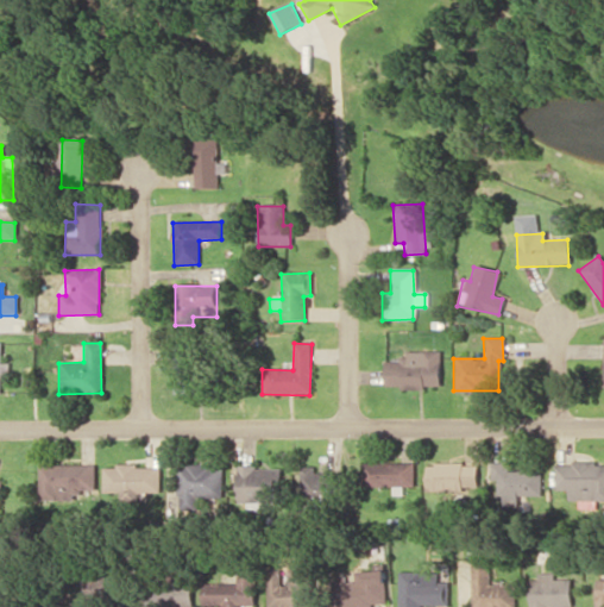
[(174,394),(193,393),(192,346),(172,348),(174,394)]
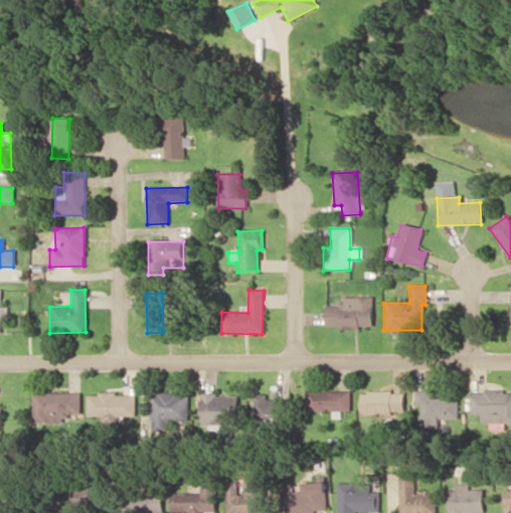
[(371,298),(339,297),(338,306),(324,306),(324,328),(371,329),(371,298)]
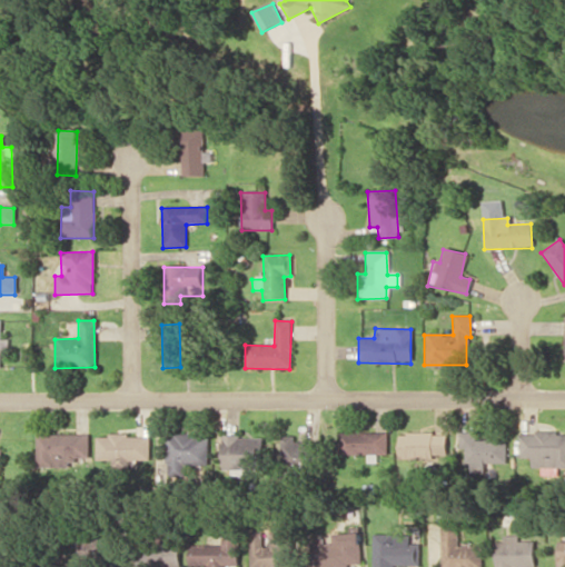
[(387,433),(336,434),(336,456),(387,455),(387,433)]
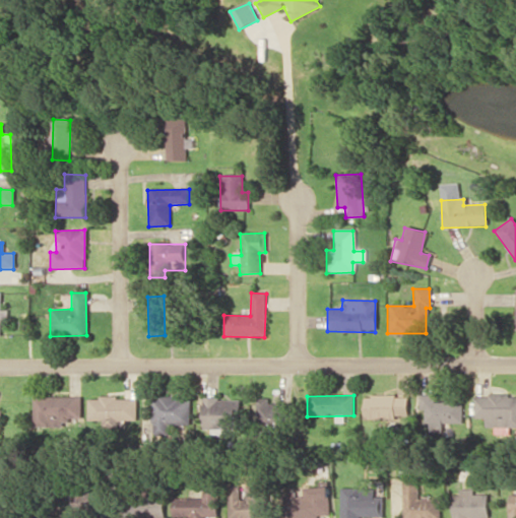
[(462,401),(434,402),(434,395),(418,395),(418,411),(427,411),(427,432),(442,432),(442,424),(462,424),(462,401)]
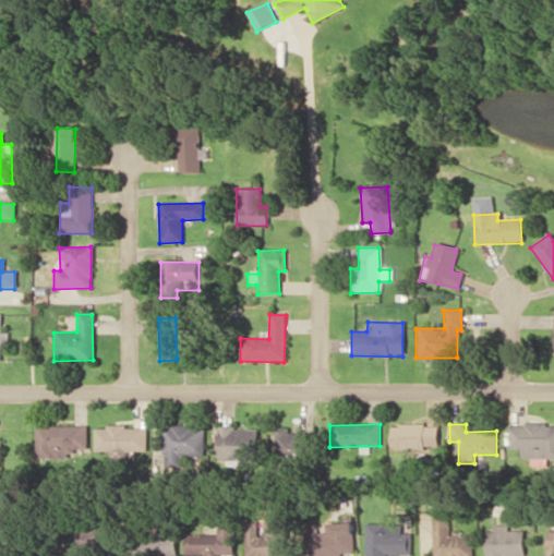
[(553,459),(553,425),(509,424),(508,449),(521,450),(520,459),(553,459)]
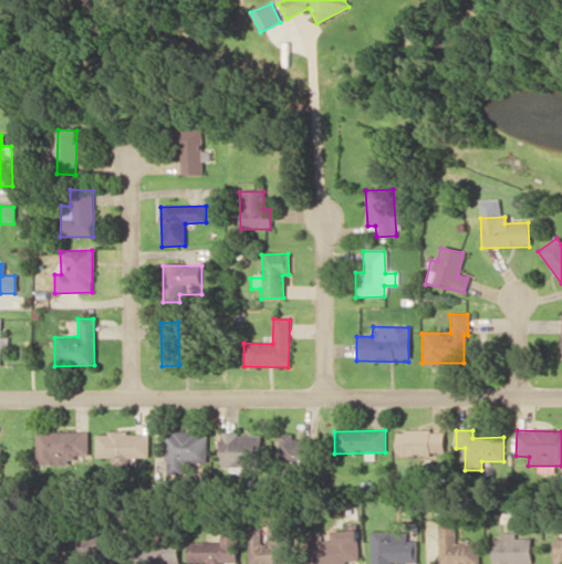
[(395,456),(444,457),(445,432),(396,431),(395,456)]
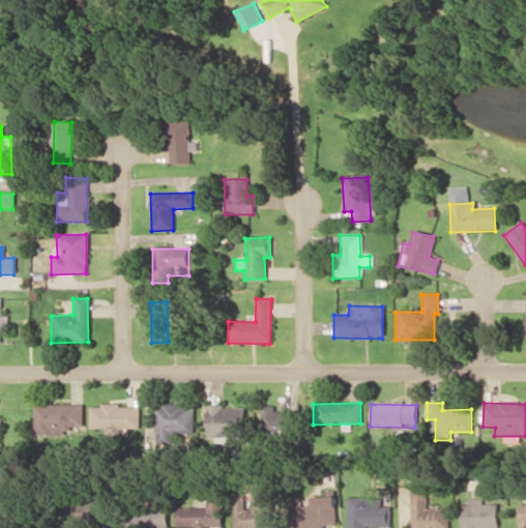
[(82,405),(33,405),(33,434),(82,435),(82,405)]
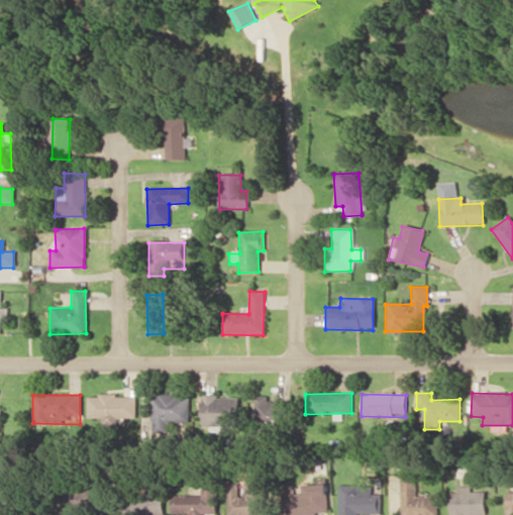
[(188,424),(188,395),(150,395),(151,424),(188,424)]
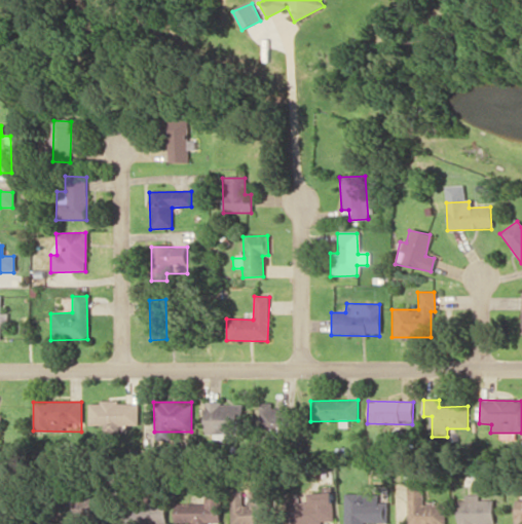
[(137,403),(88,404),(88,428),(126,427),(126,425),(137,425),(137,403)]
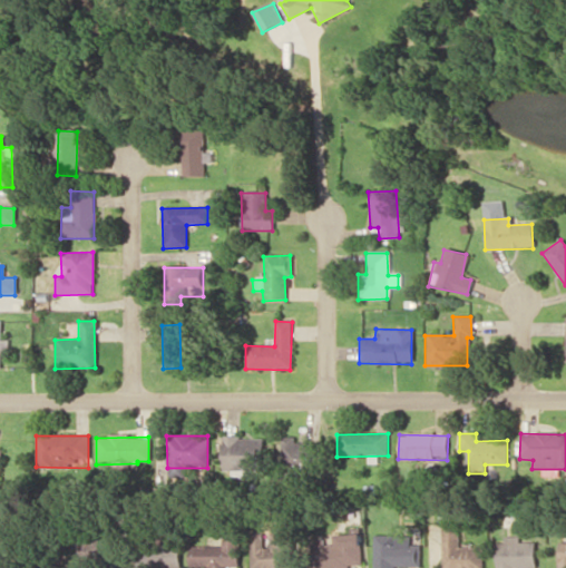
[(315,470),(315,443),(294,443),(294,437),(280,438),(281,470),(315,470)]
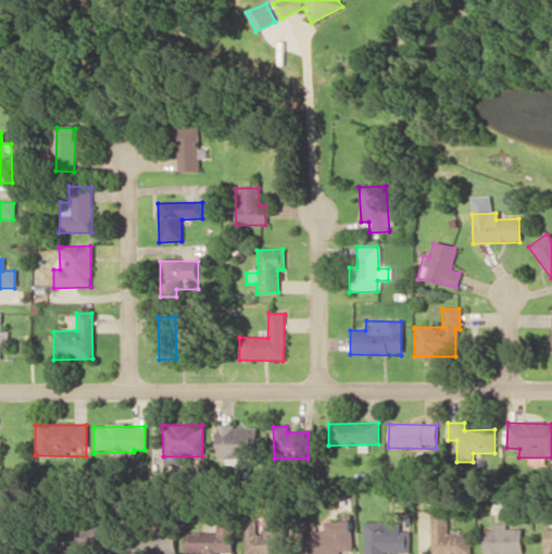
[(217,460),(253,460),(253,427),(217,427),(217,460)]
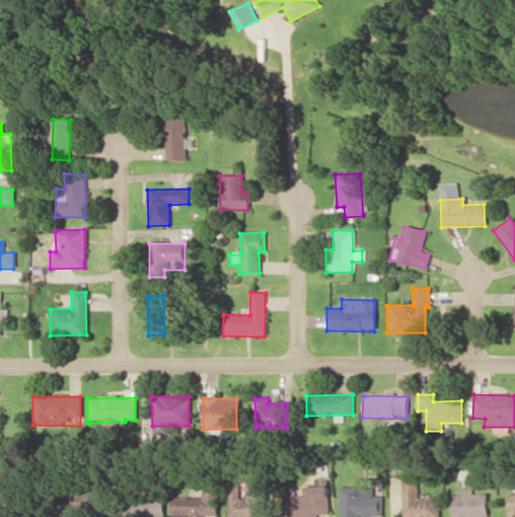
[(436,516),(437,499),(416,499),(416,481),(400,481),(399,516),(436,516)]
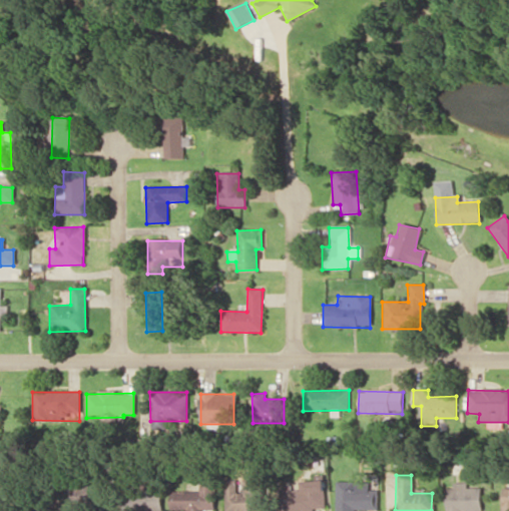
[(263,510),(263,480),(240,480),(241,494),(235,494),(235,510),(263,510)]
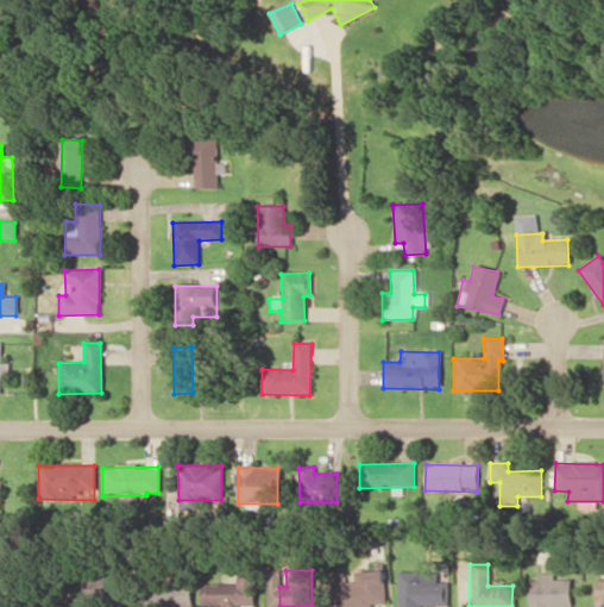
[(384,605),(383,571),(356,573),(356,583),(344,583),(344,577),(333,579),(333,606),(370,606),(370,605),(384,605)]
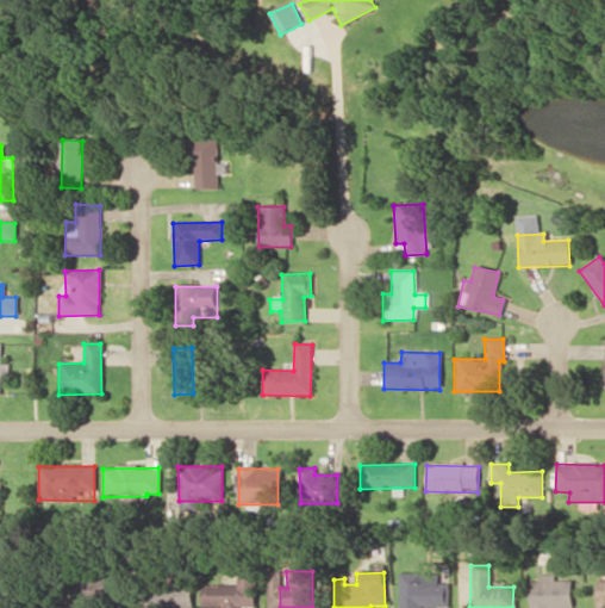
[(420,607),(447,607),(447,584),(437,584),(437,575),(398,574),(397,607),(420,607)]
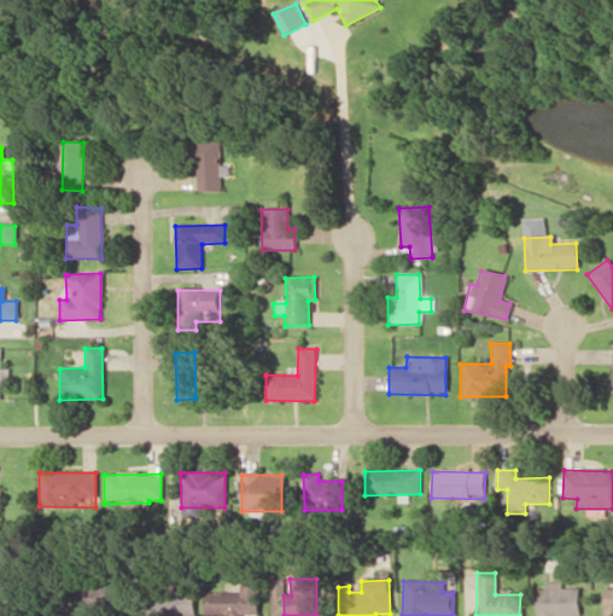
[(258,583),(239,583),(239,593),(205,593),(205,615),(258,615),(258,583)]
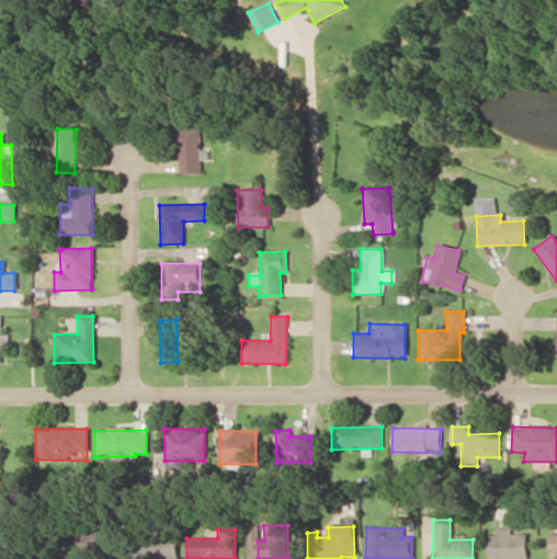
[(486,531),(486,558),(525,558),(524,534),(509,534),(509,531),(486,531)]
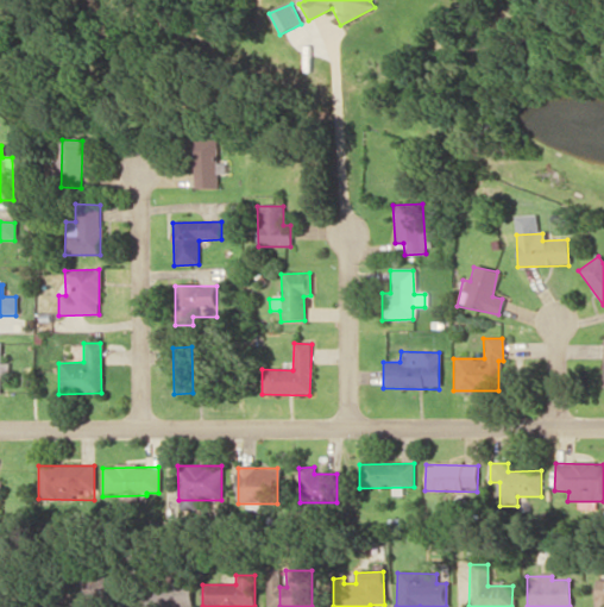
[(85,581),(87,598),(106,595),(104,579),(85,581)]
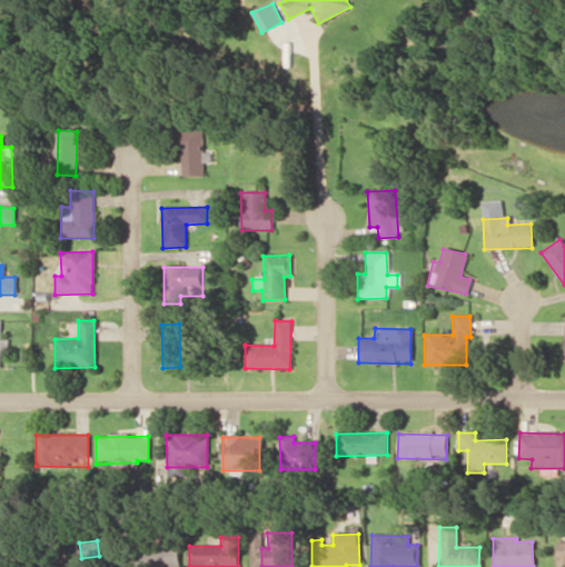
[(179,566),(178,540),(149,541),(149,551),(137,553),(137,566),(179,566)]
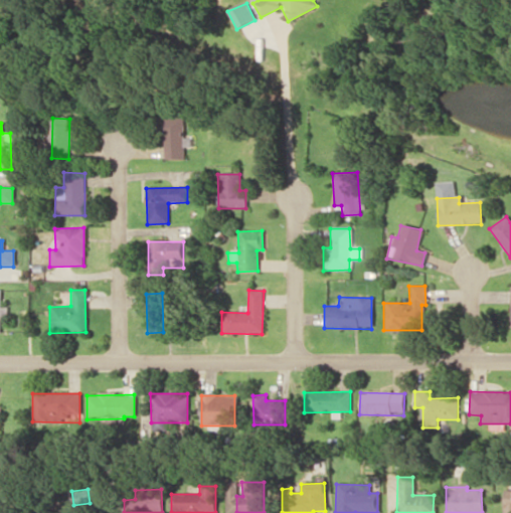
[(510,512),(510,490),(503,490),(499,512),(510,512)]
